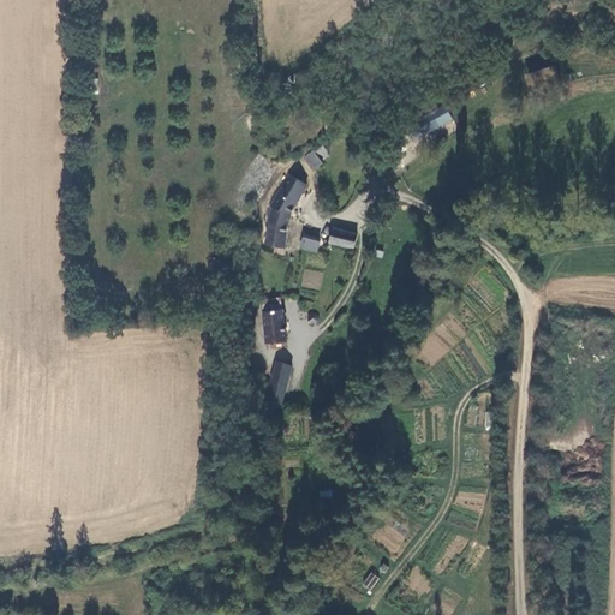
[(538,90),(567,82),(562,66),(533,73),(538,90)]
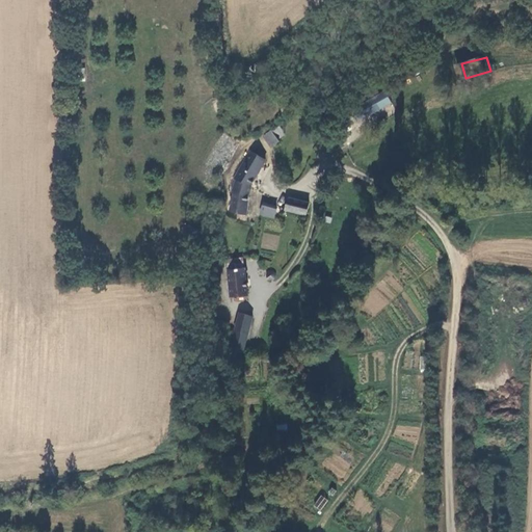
[(384,91),(356,106),(364,120),(391,104),(384,91)]
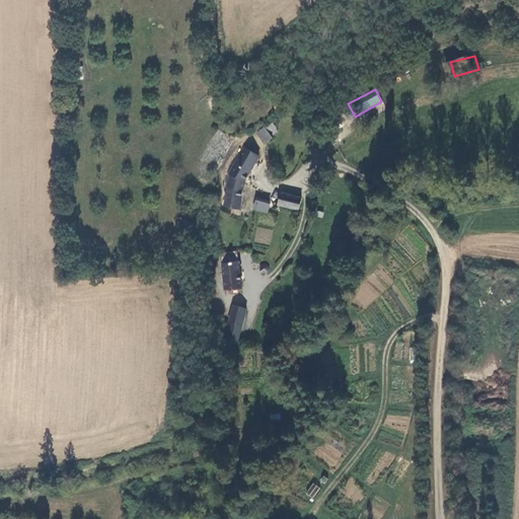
[(267,130),(273,139),(280,133),(274,124),(267,130)]
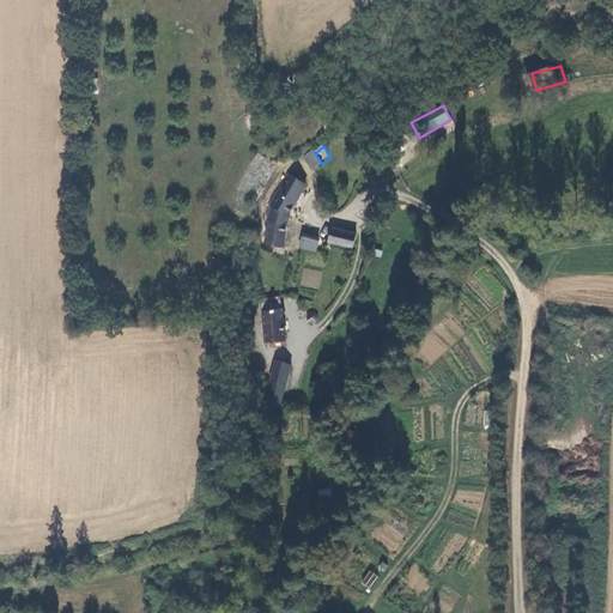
[(290,216),(308,186),(290,175),(268,210),(269,210),(265,224),(267,225),(265,246),(286,249),(292,216),(290,216)]
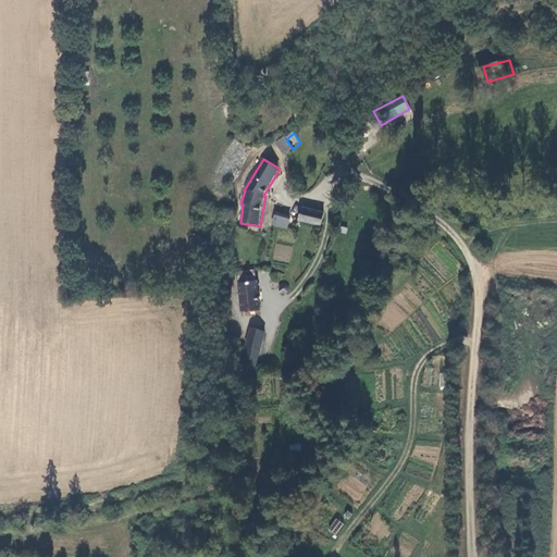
[(305,208),(301,221),(322,226),(326,212),(305,208)]
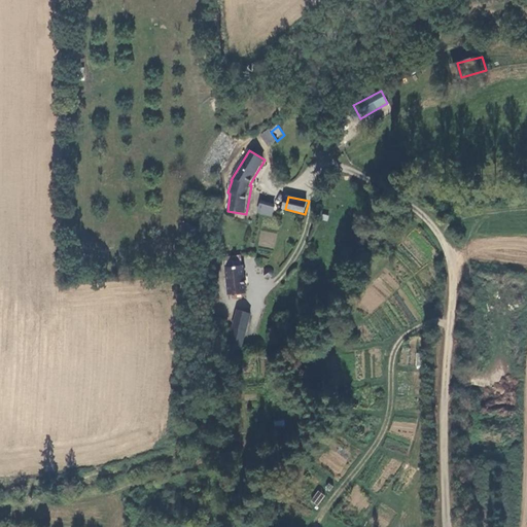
[(257,204),(257,214),(273,215),(273,204),(257,204)]
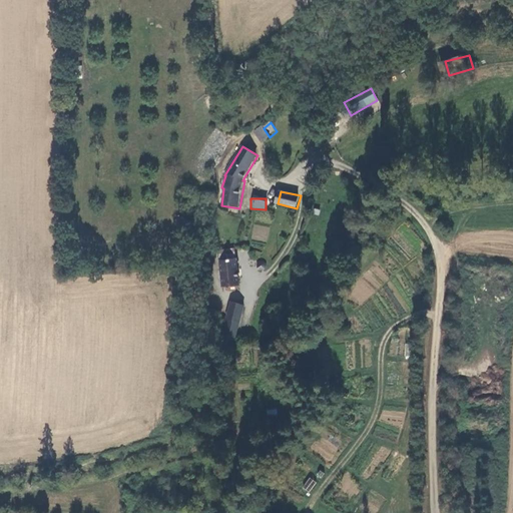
[(238,259),(238,247),(220,248),(220,260),(238,259)]
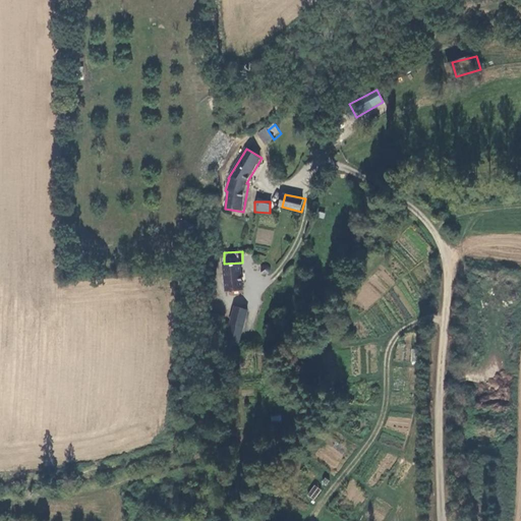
[(242,263),(224,264),(226,292),(244,292),(242,263)]
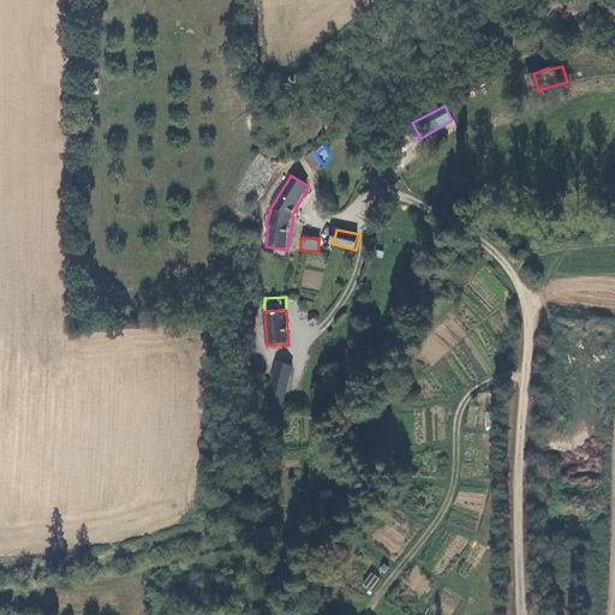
[(324,323),(328,318),(327,316),(324,312),(320,310),(316,310),(314,312),(311,315),(310,320),(311,322),(315,326),(320,326),(324,323)]
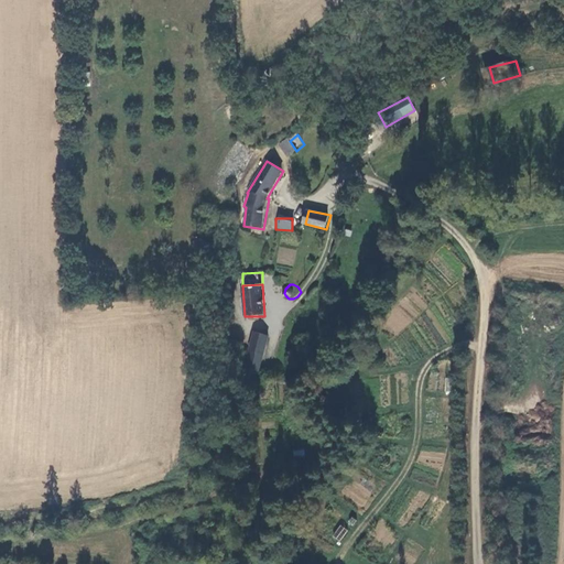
[(257,338),(253,358),(267,359),(269,340),(257,338)]
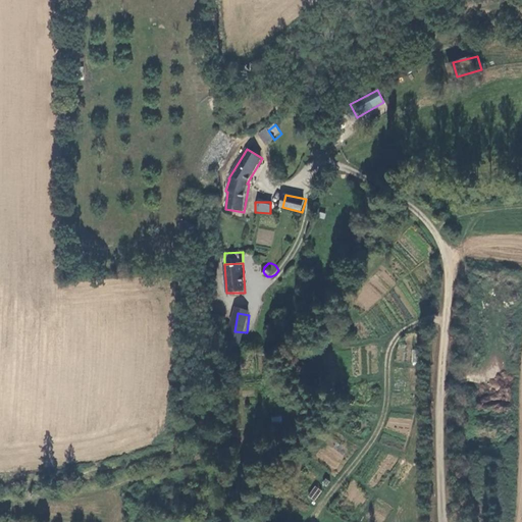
[(233,330),(231,348),(243,349),(247,332),(235,331),(233,330)]
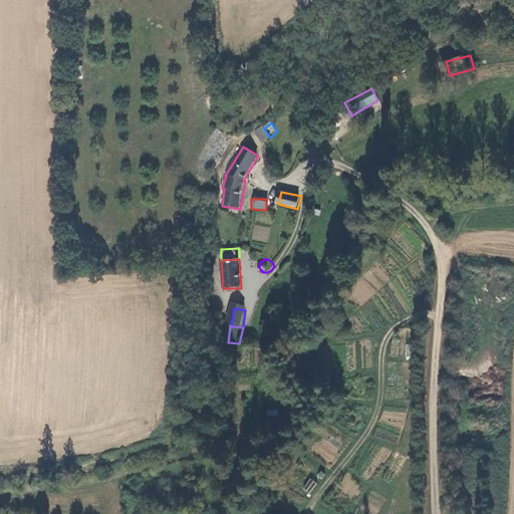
[(309,478),(303,489),(310,493),(316,483),(309,478)]
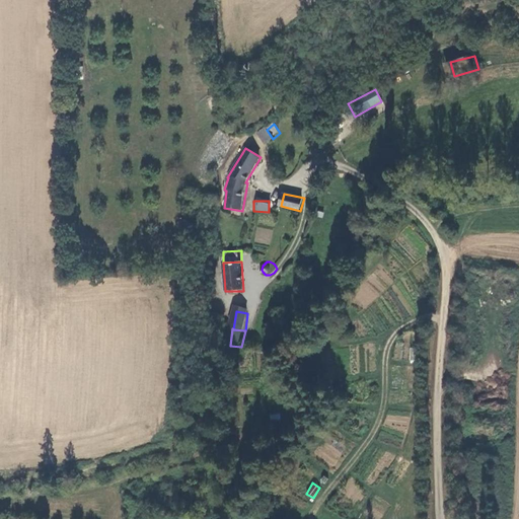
All buildings are outlined.
